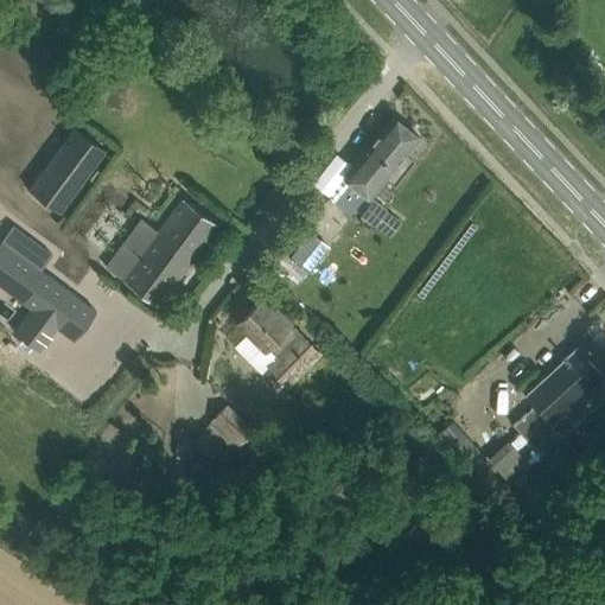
[(392,118),(342,178),(368,199),(418,138),(392,118)]
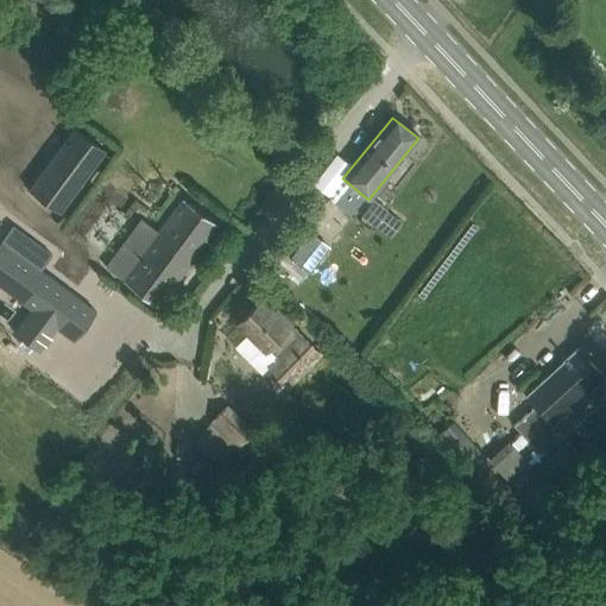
[(60,213),(105,150),(74,128),(30,190),(60,213)]
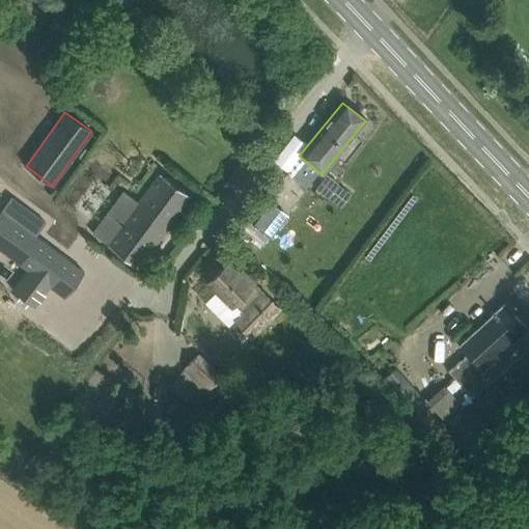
[(190,197),(159,173),(137,203),(122,193),(91,235),(137,269),(190,197)]
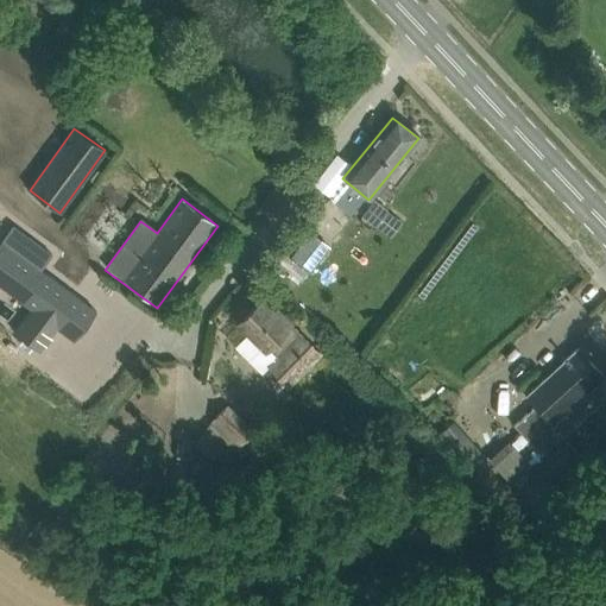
[(371,228),(372,227),(384,213),(385,210),(373,201),(359,218),(371,228)]
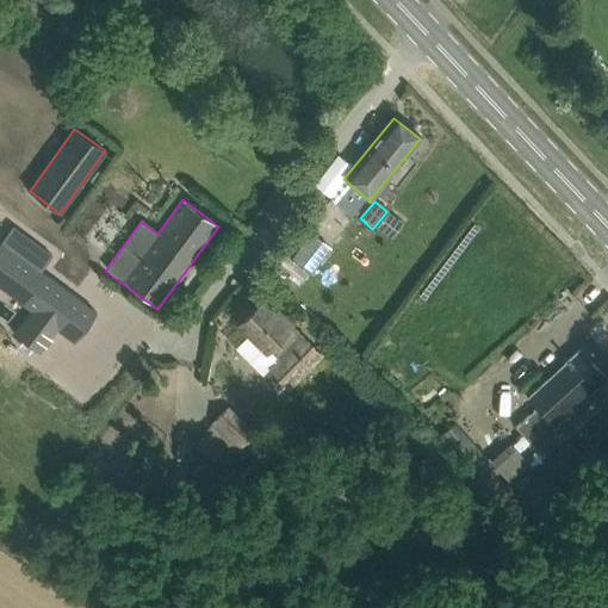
[(72,352),(94,322),(38,280),(50,266),(25,247),(0,279),(0,297),(29,320),(12,342),(37,361),(55,339),(72,352)]
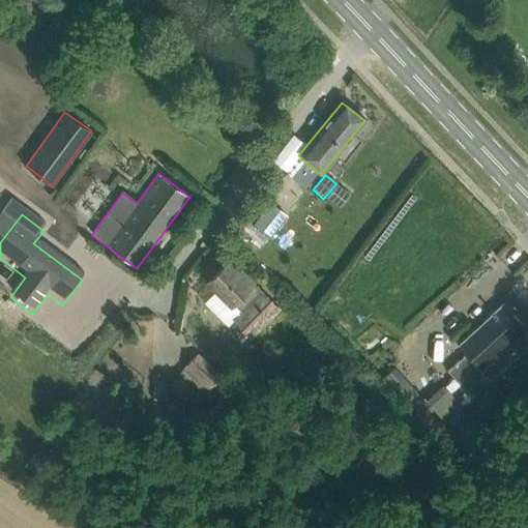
[(267,240),(247,223),(240,231),(259,248),(267,240)]
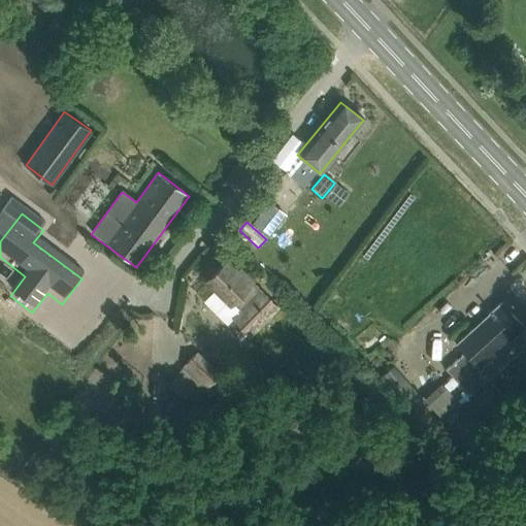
[(247,335),(275,307),(239,269),(236,272),(224,261),(217,269),(211,269),(205,275),(206,280),(204,282),(214,291),(202,302),(226,326),(231,320),(247,335)]
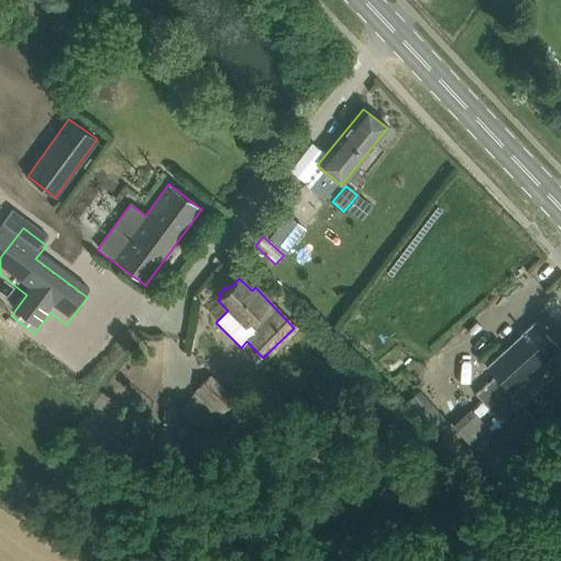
[(472,413),(486,428),(491,432),(520,405),(509,393),(557,350),(534,323),(486,367),(494,377),(485,386),(492,393),(472,413)]
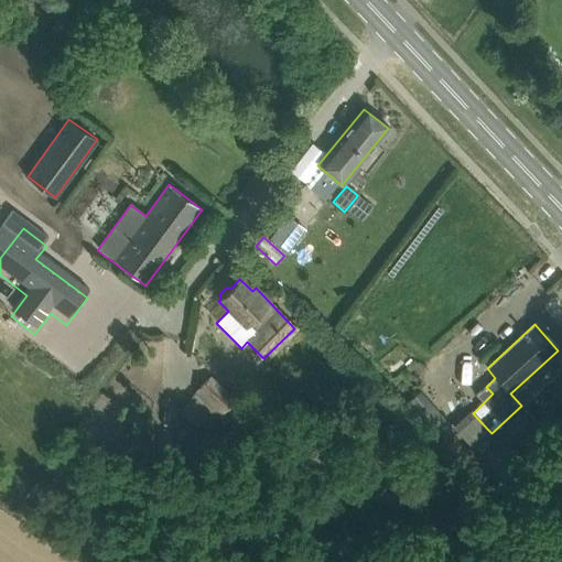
[(235,399),(211,376),(195,393),(218,415),(235,399)]
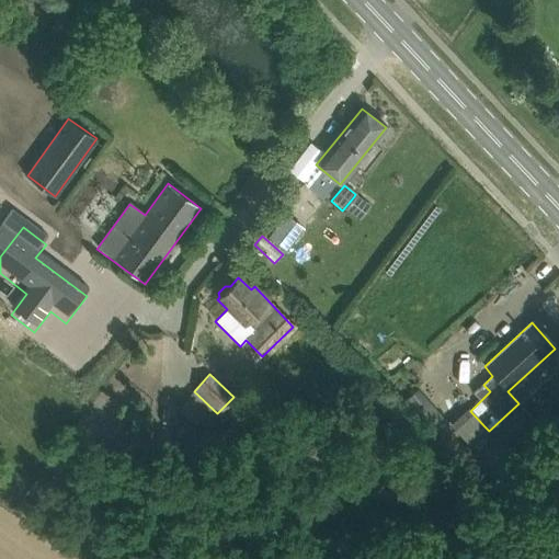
[(401,401),(440,442),(454,430),(415,388),(401,401)]
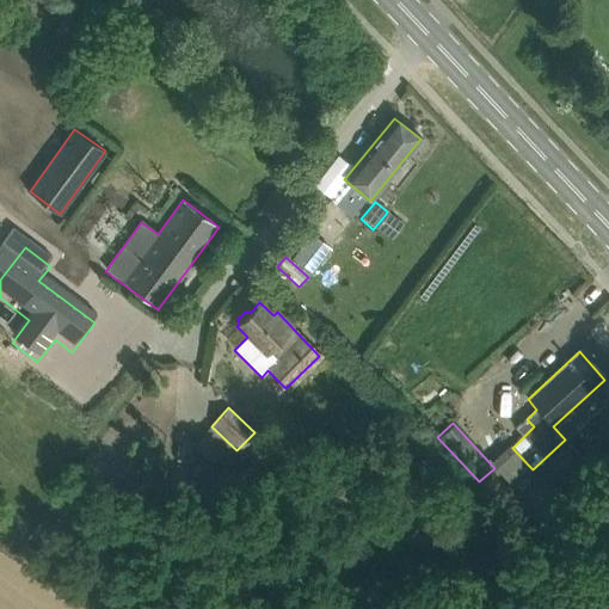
[(241,466),(231,455),(220,466),(231,477),(241,466)]
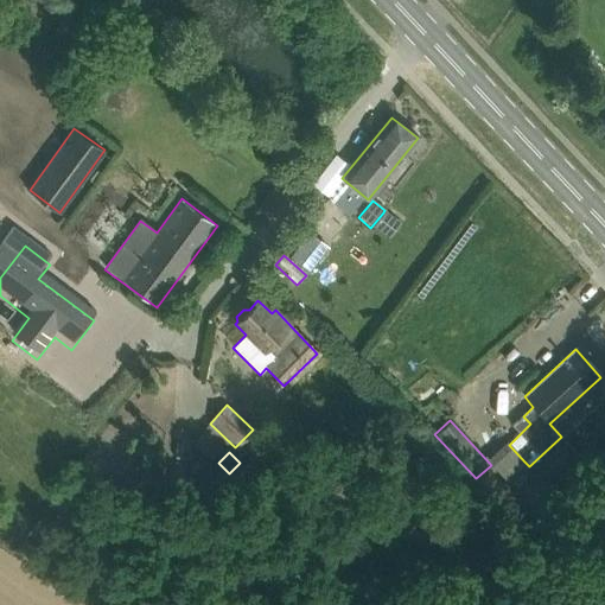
[(425,469),(414,478),(424,489),(434,479),(425,469)]
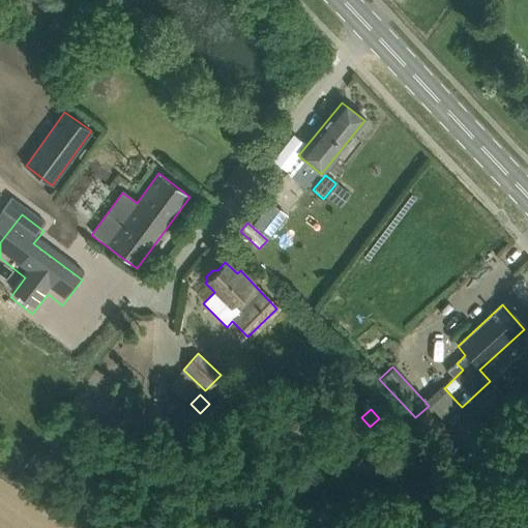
[(42,461),(33,455),(23,468),(32,474),(42,461)]
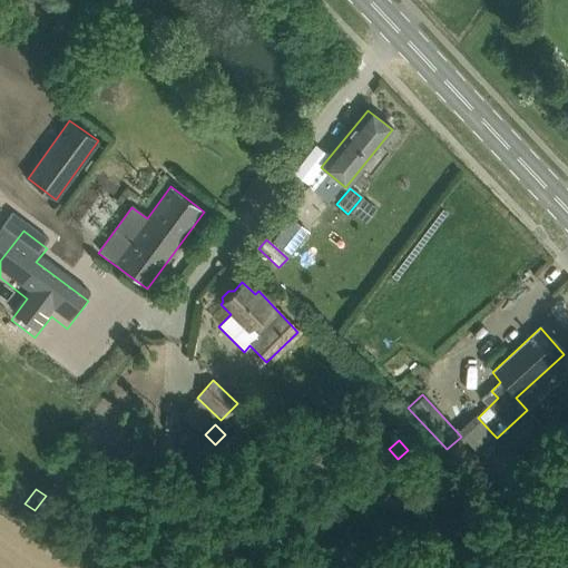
[(97,545),(89,556),(106,567),(108,567),(115,558),(97,545)]
